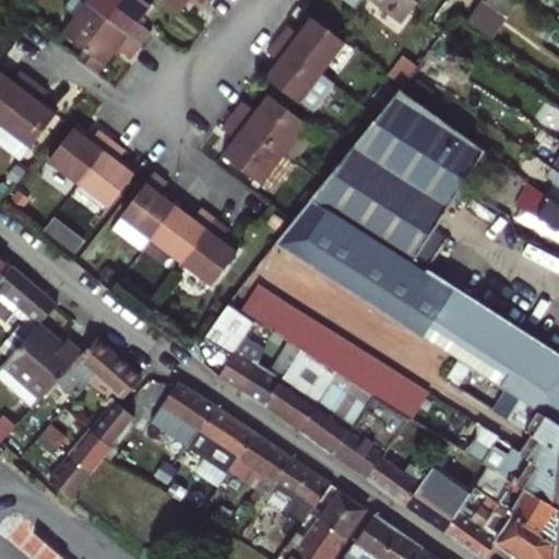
[(133,59),(142,47),(88,3),(83,0),(70,0),(66,7),(79,18),(66,34),(88,51),(82,61),(100,75),(120,49),(133,59)]
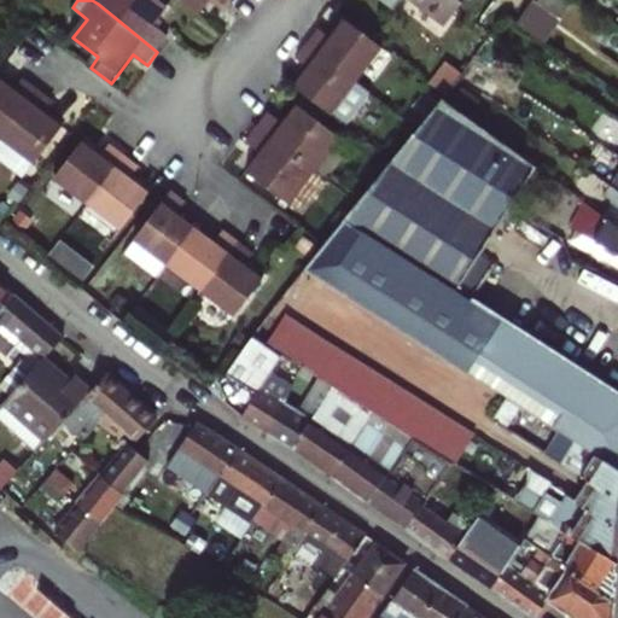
[(156,25),(169,6),(161,0),(92,0),(98,4),(157,52),(169,36),(156,25)]
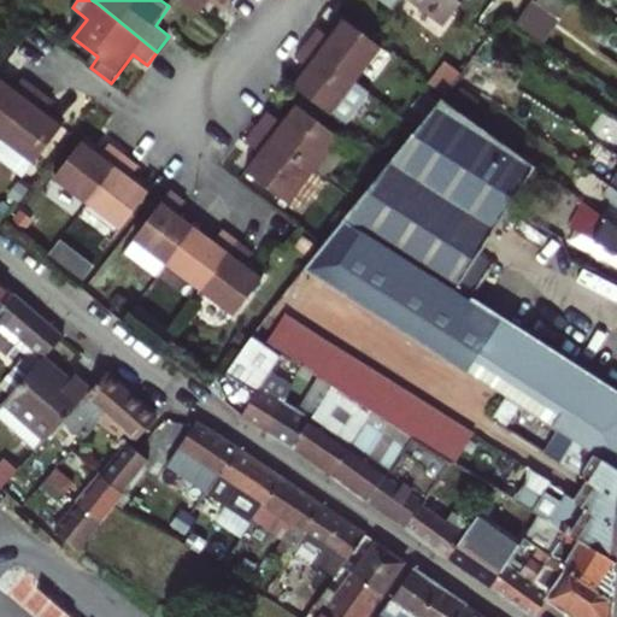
[(217,0),(224,4),(227,0),(180,0),(199,15),(210,0),(217,0)]
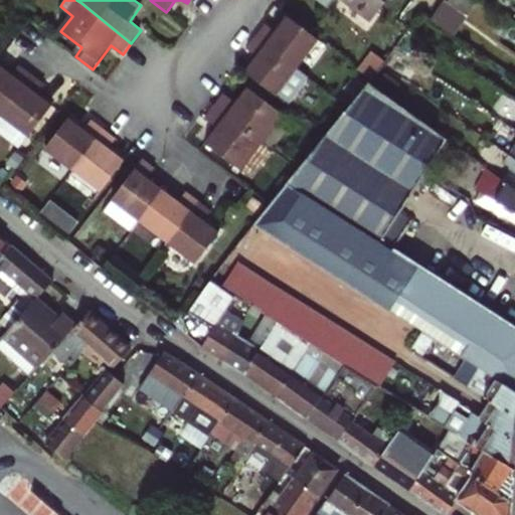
[(339,0),(370,23),(387,0),(339,0)]
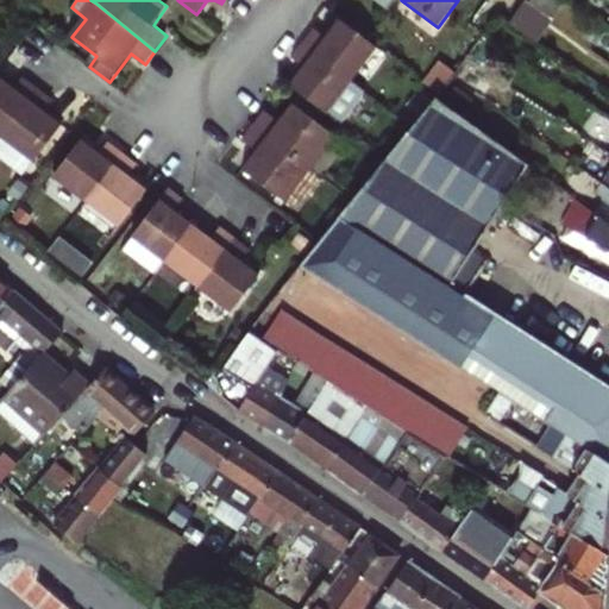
[(557,22),(567,6),(558,0),(532,0),(529,4),(554,20),(557,22)]
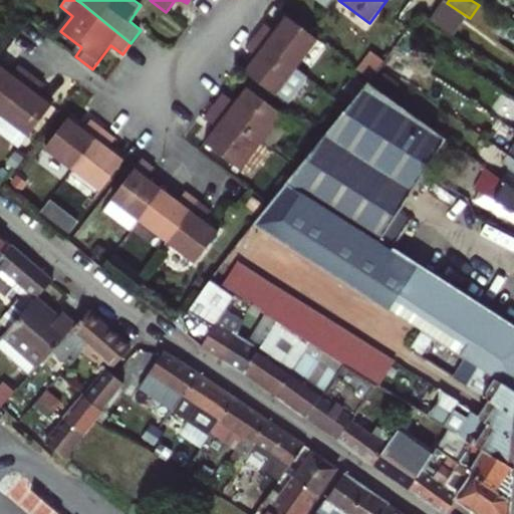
[(468,17),(447,3),(436,18),(457,32),(468,17)]
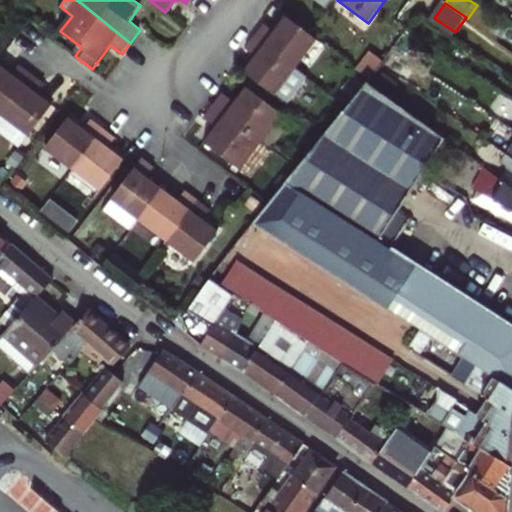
[(255,38),(295,70),(316,42),(308,36),(286,18),(273,34),(264,27),(255,38)]
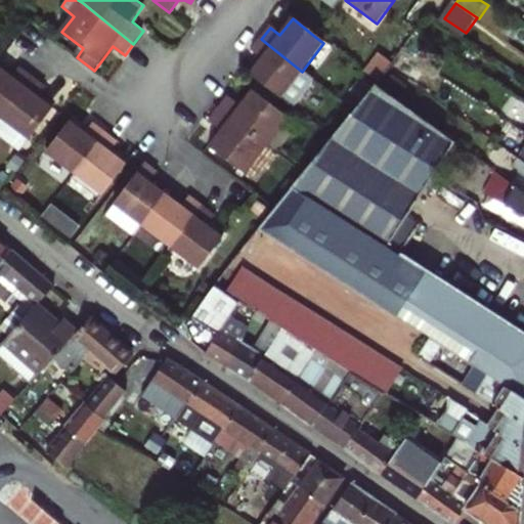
[(249,75),(292,107),(313,80),(302,72),(261,39),(250,52),(260,60),(249,75)]
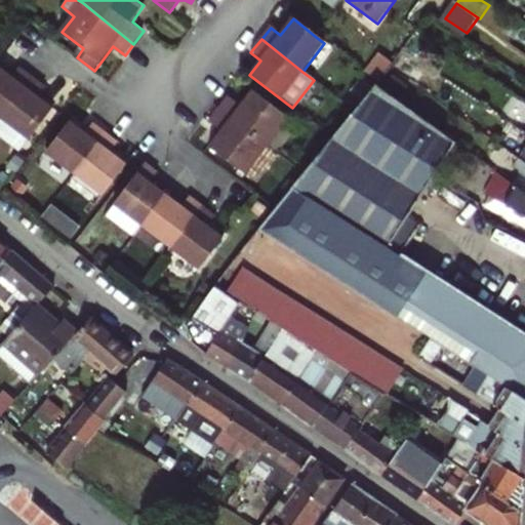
[(393,64),(390,68),(413,85),(427,67),(402,50),(393,64)]
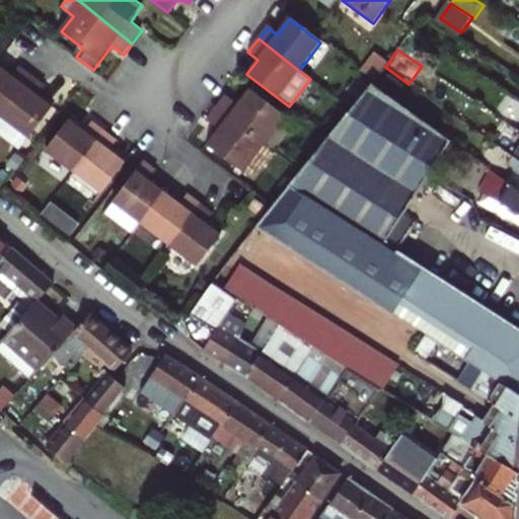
[(374,53),(359,72),(373,82),(385,67),(388,63),(374,53)]
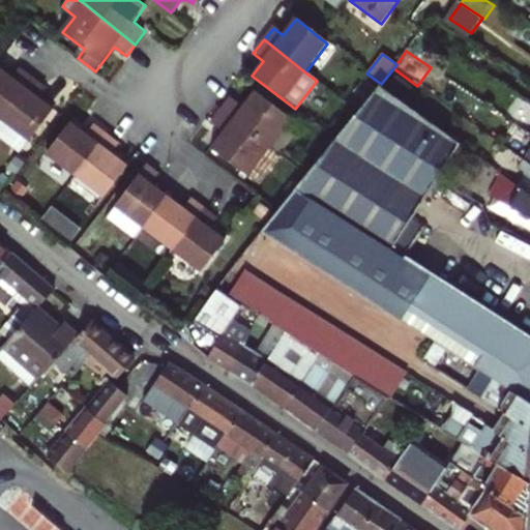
[(0,116),(1,117),(32,76),(21,67),(20,66),(12,76),(0,66),(0,116)]
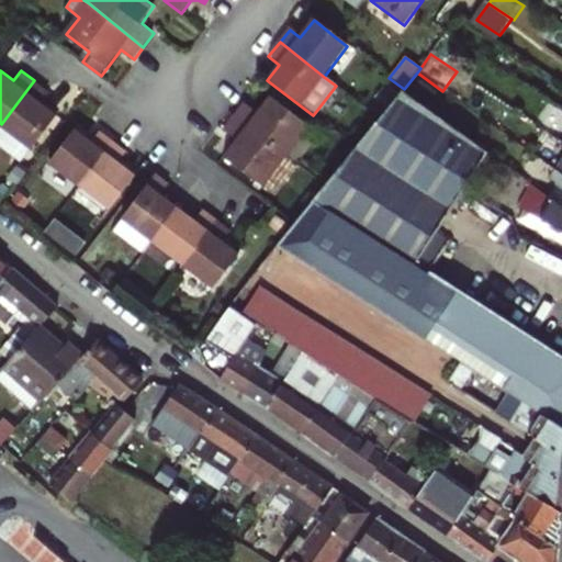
[(1,124),(31,147),(56,114),(40,101),(47,91),(46,90),(34,80),(1,124)]
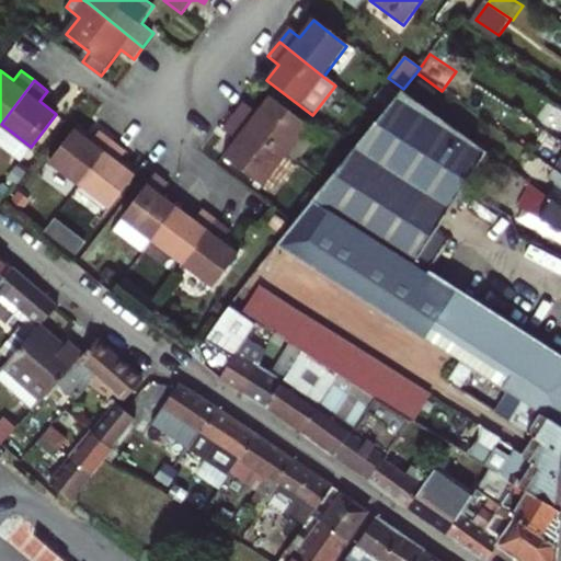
[(447,242),(433,233),(487,152),(401,92),(276,245),(461,364),(499,388),(510,395),(523,403),(551,422),(560,427),(560,363),(425,277),(447,242)]
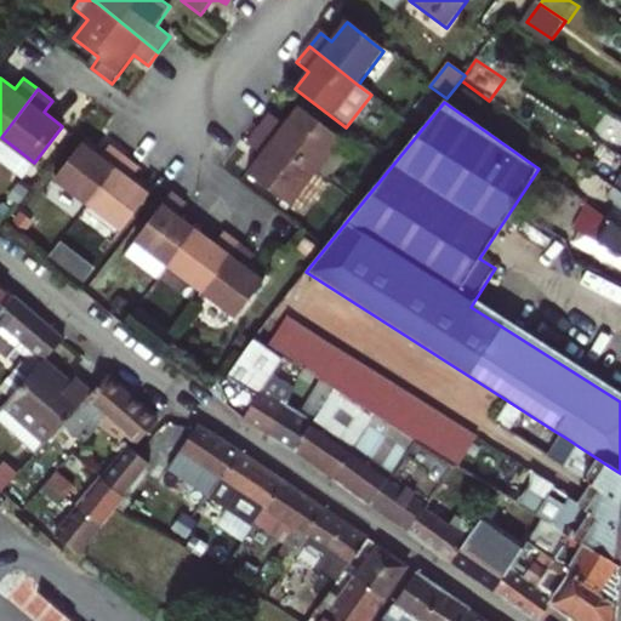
[(260,130),(315,175),(341,142),(298,108),(284,127),(271,117),(260,130)]
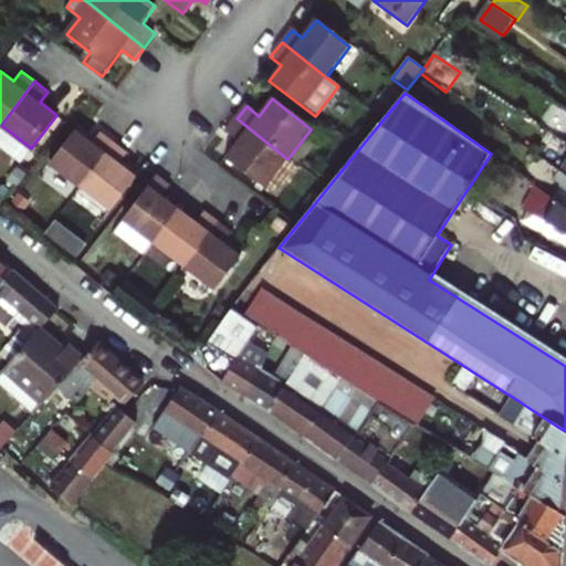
[(223,160),(263,191),(287,159),(237,118),(224,133),(238,143),(223,160)]
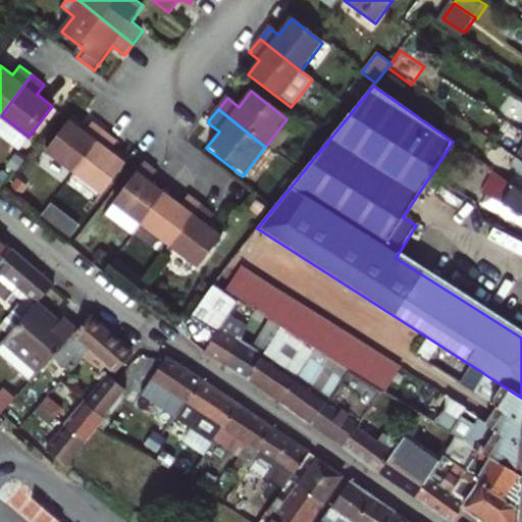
[(48,151),(75,173),(107,133),(94,122),(87,132),(70,120),(48,151)]
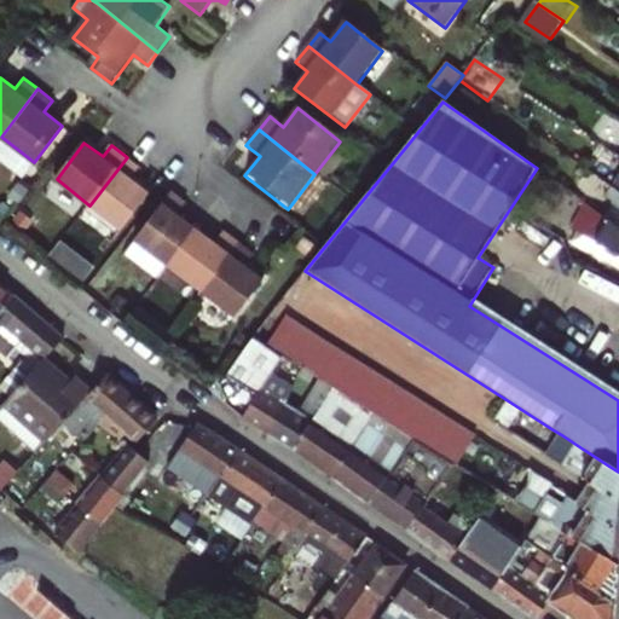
[(618,191),(618,158),(615,156),(600,179),(615,190),(618,191)]
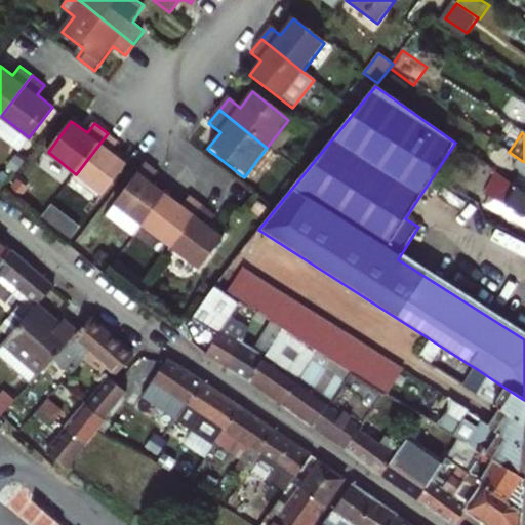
[(76,174),(105,196),(128,165),(112,152),(119,143),(108,133),(76,174)]
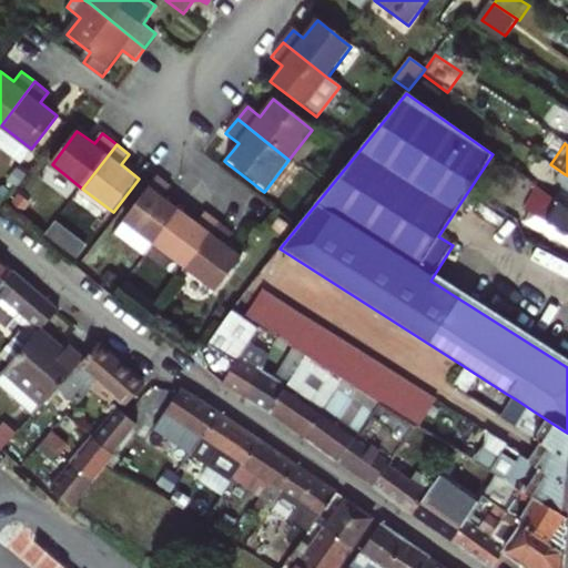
[(567,175),(565,174),(558,184),(566,190),(558,201),(559,202),(567,208),(567,175)]
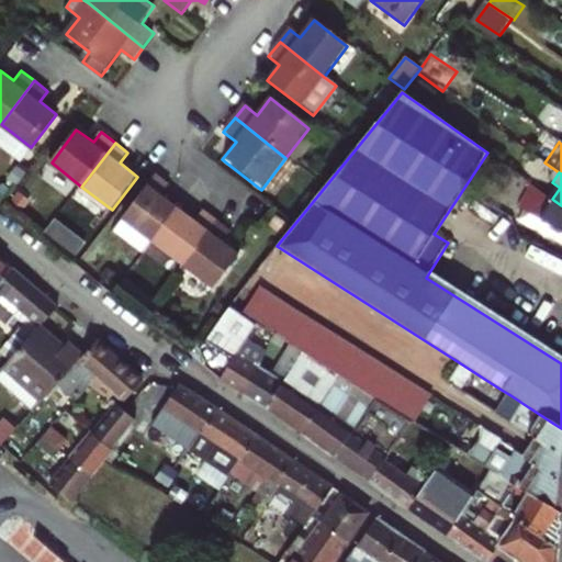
[(154,242),(179,209),(161,195),(169,186),(156,175),(123,218),(154,242)]
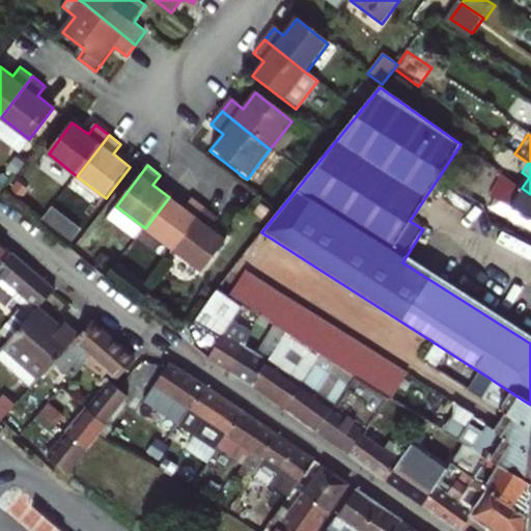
[(530,194),(523,189),(522,188),(504,175),(485,202),(530,229),(530,194)]
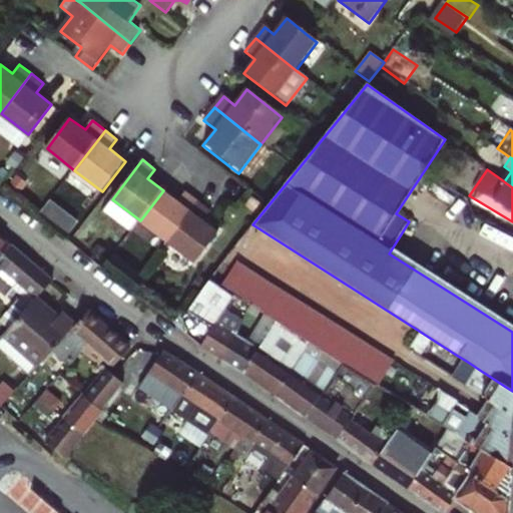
[(140,220),(168,242),(198,201),(185,192),(178,201),(163,190),(140,220)]
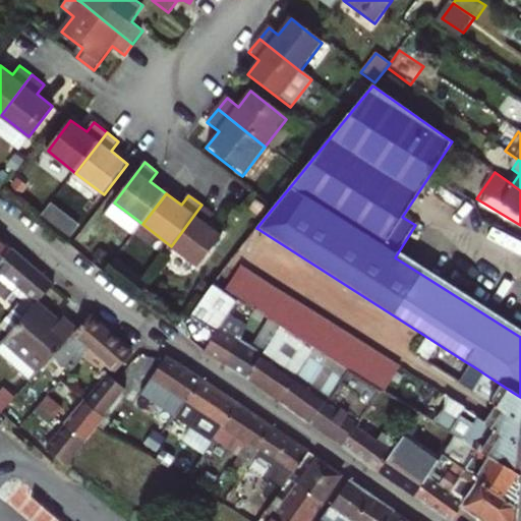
[(56,200),(47,212),(73,232),(81,222),(56,200)]
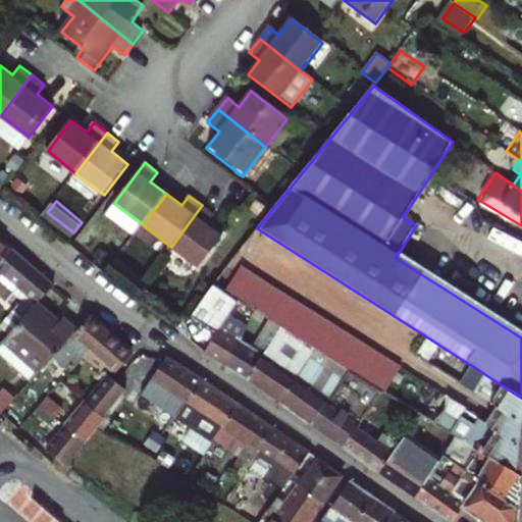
[(171,247),(199,268),(222,237),(206,225),(214,214),(202,205),(171,247)]
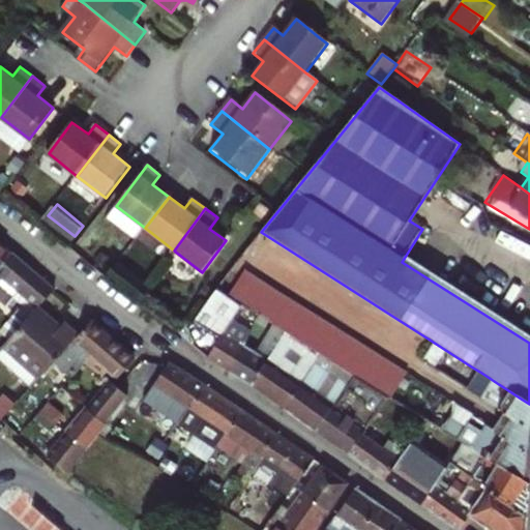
[(0,264),(9,254),(0,244),(0,264)]
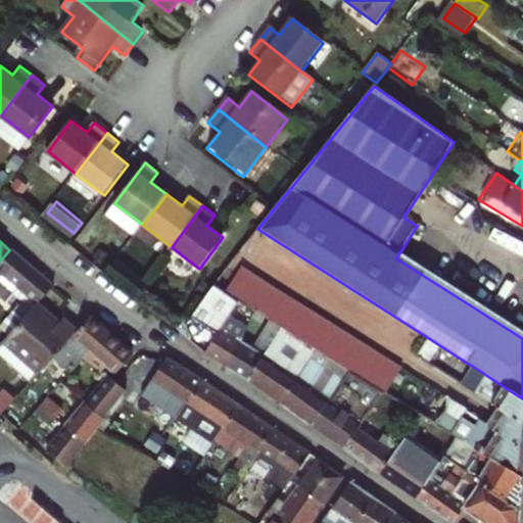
[(34,305),(51,286),(9,250),(0,260),(0,290),(28,314),(34,305)]
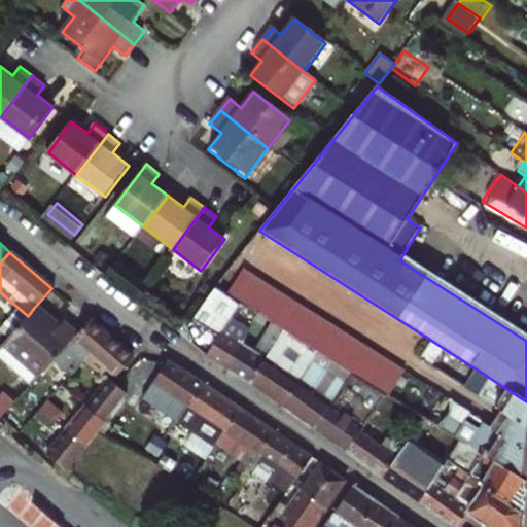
[(266,283),(254,276),(240,300),(257,311),(273,321),(272,323),(284,331),(319,353),(353,375),(386,395),(402,370),(393,363),(381,356),(369,349),(357,341),(345,334),(335,326),(322,319),(312,313),(301,306),(288,297),(277,290),(266,283)]
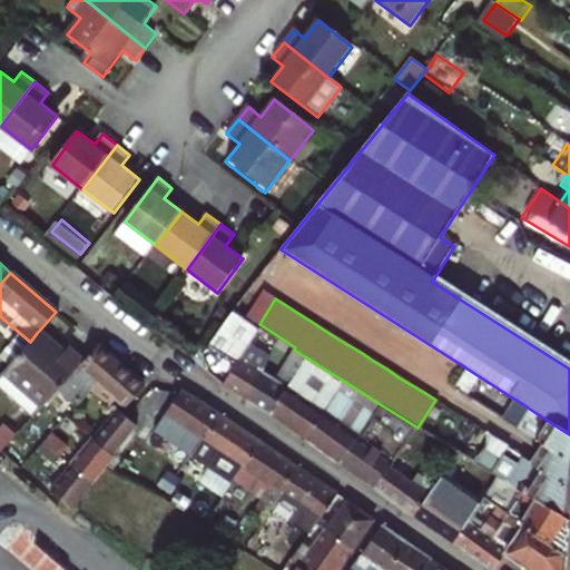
[(236,364),(239,359),(247,344),(257,326),(234,311),(206,344),(205,346),(236,364)]
